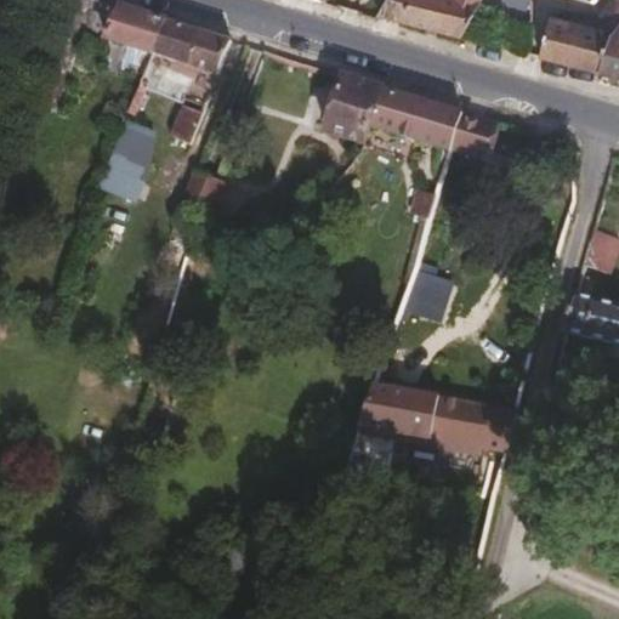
[(397,21),(409,0),(388,0),(380,16),(397,21)]
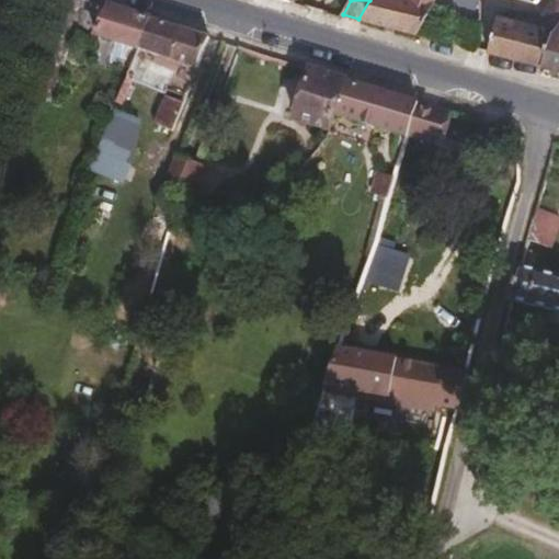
[(417,34),(433,0),(369,0),(358,19),(417,34)]
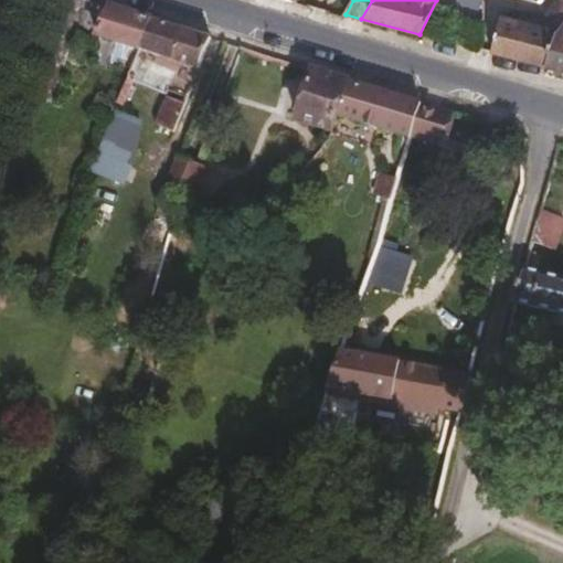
[(138,49),(150,20),(107,6),(95,34),(138,49)]
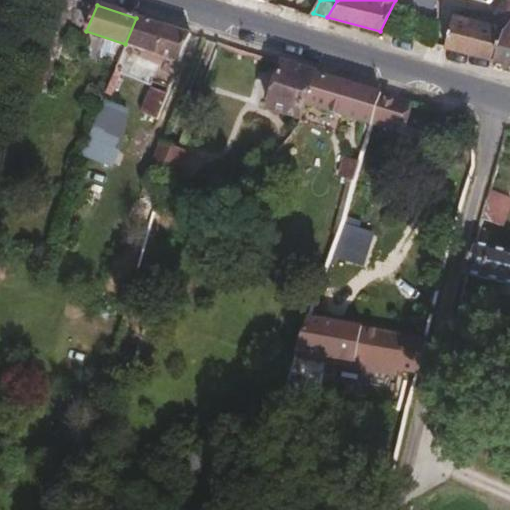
[(498,62),(506,30),(451,16),(443,47),(498,62)]
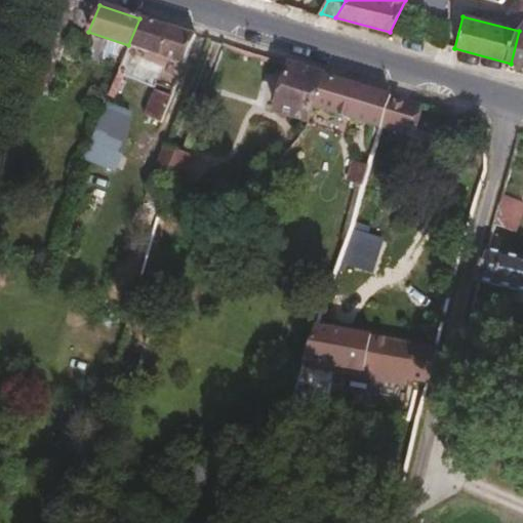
[(183,64),(193,35),(139,18),(128,45),(183,64)]
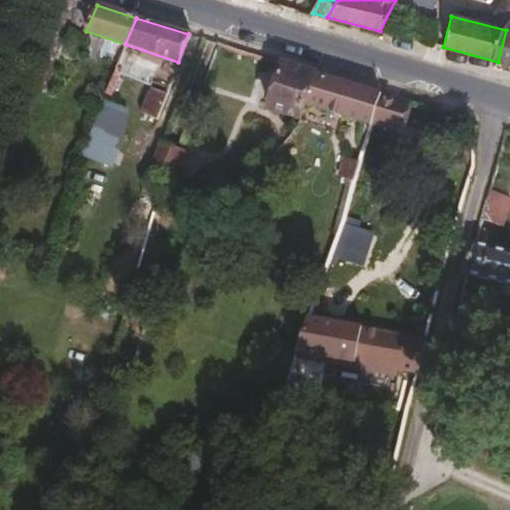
[(509,25),(506,30),(498,62),(509,65),(509,25)]
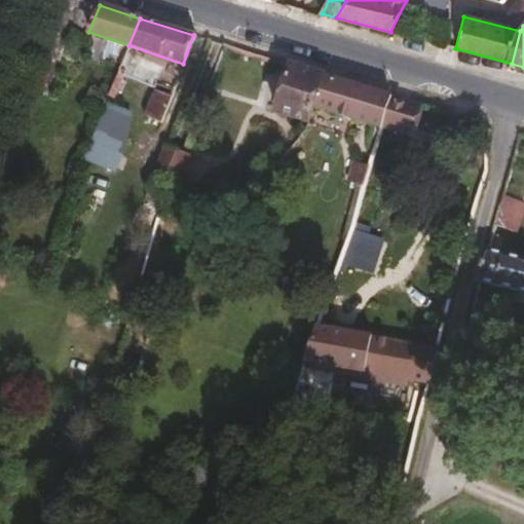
[(175,83),(183,64),(128,45),(116,73),(152,88),(157,76),(175,83)]
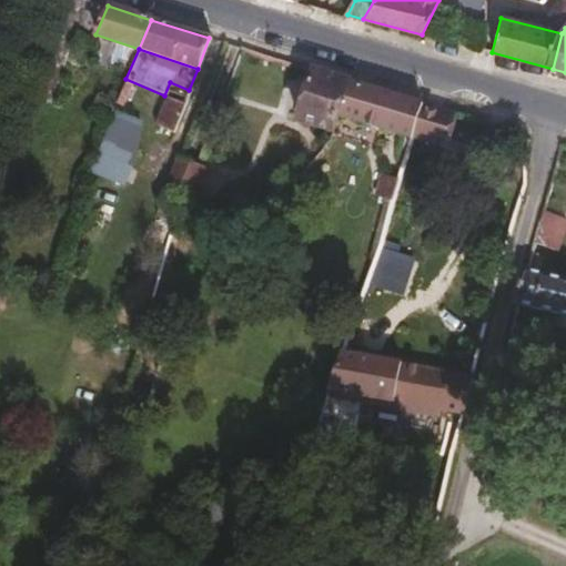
[(339,113),(349,81),(314,70),(299,119),(332,130),(339,113)]
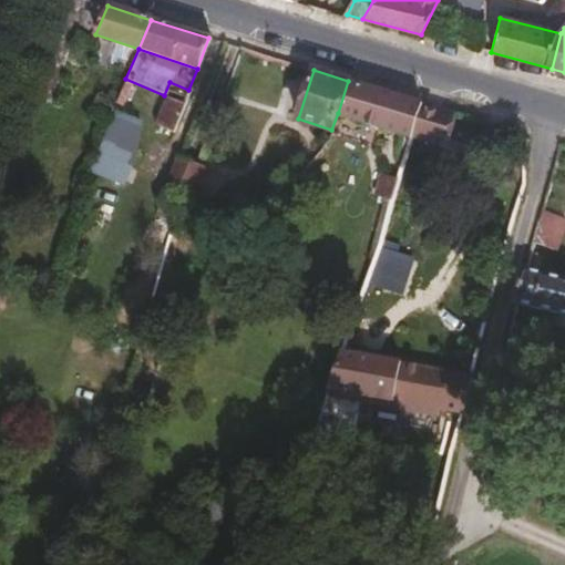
[(381,126),(390,94),(348,81),(338,113),(381,126)]
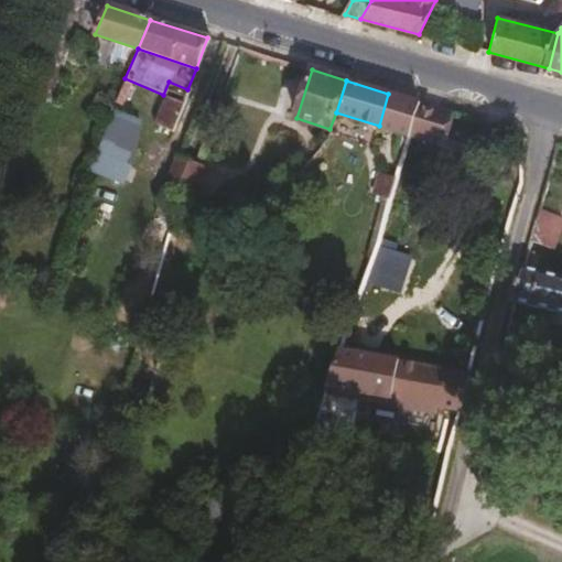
[(170,132),(187,89),(169,82),(163,95),(151,125),(170,132)]
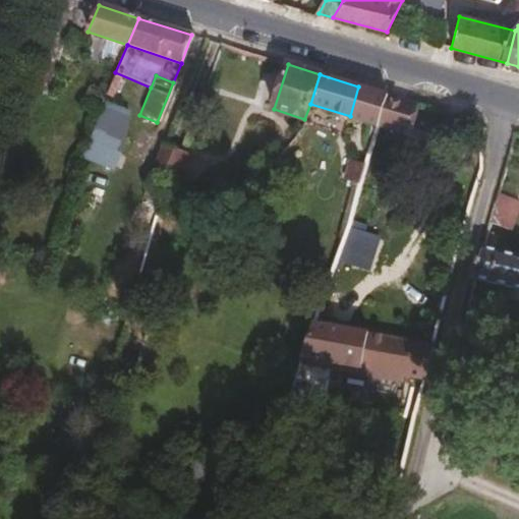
[(380,118),(387,96),(358,87),(350,116),(378,125),(380,118)]
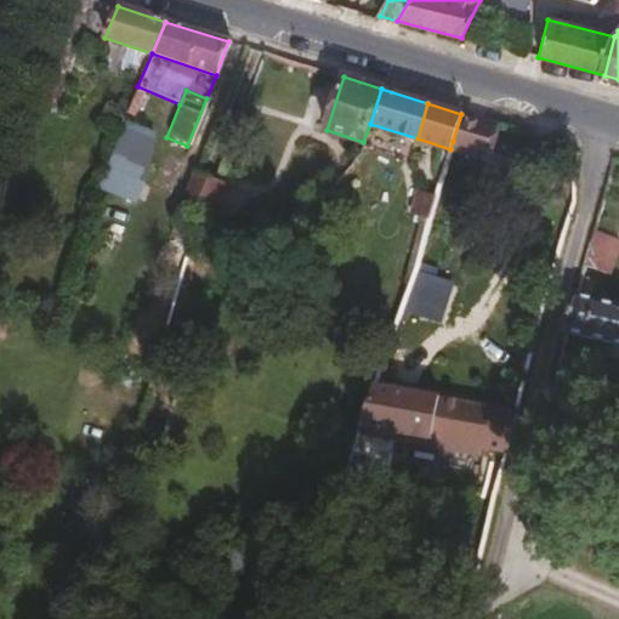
[(492,135),(495,124),(461,114),(453,141),(477,149),(490,152),(497,137),(492,135)]
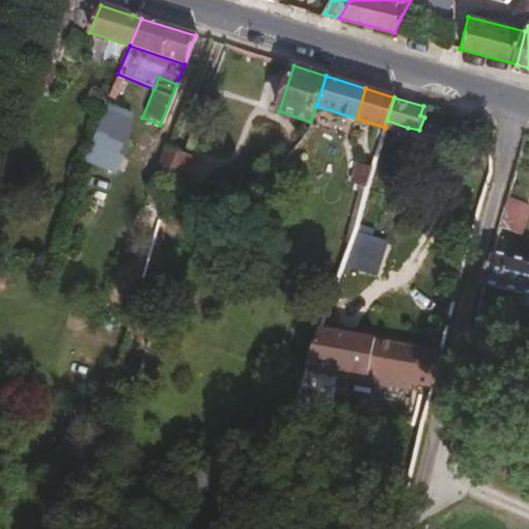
[(406,134),(408,128),(387,120),(385,128),(406,134)]
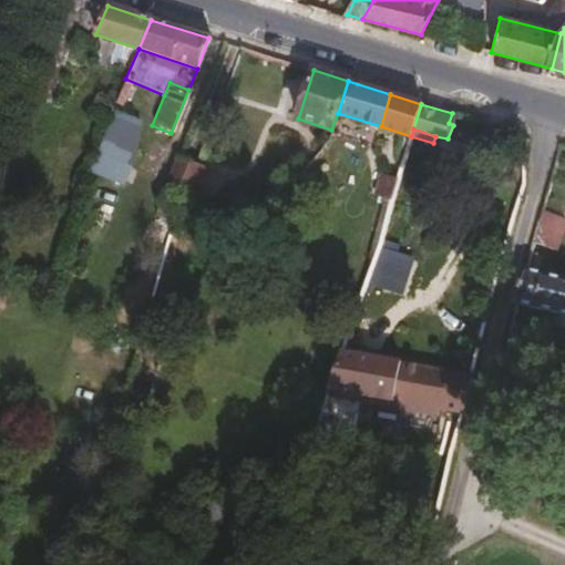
[(135,156),(119,152),(120,149),(102,144),(93,176),(127,185),(135,156)]
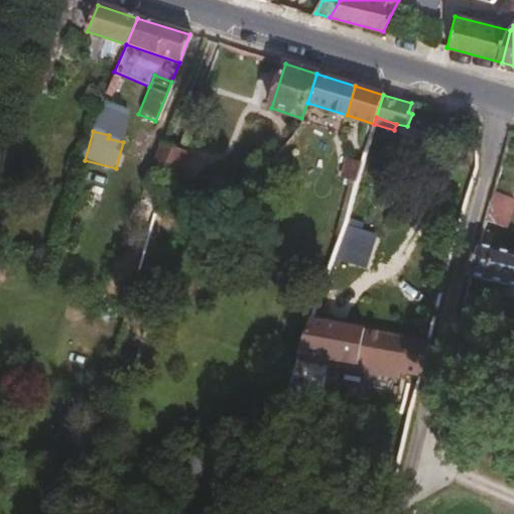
[(170,179),(180,150),(161,142),(149,171),(158,175),(170,179)]
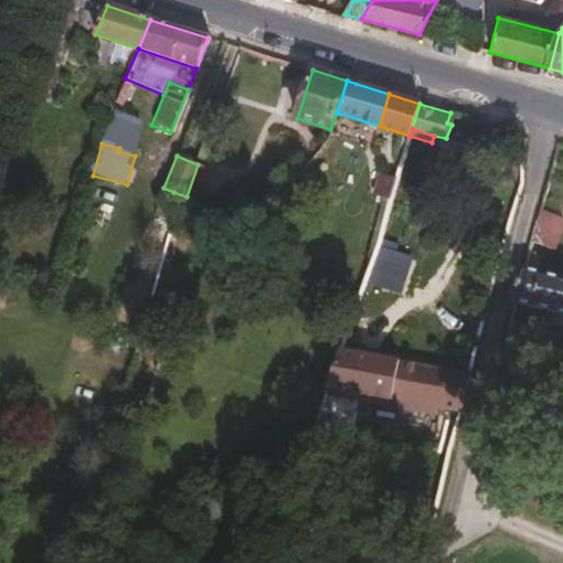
[(372,202),(391,209),(401,181),(382,174),(372,202)]
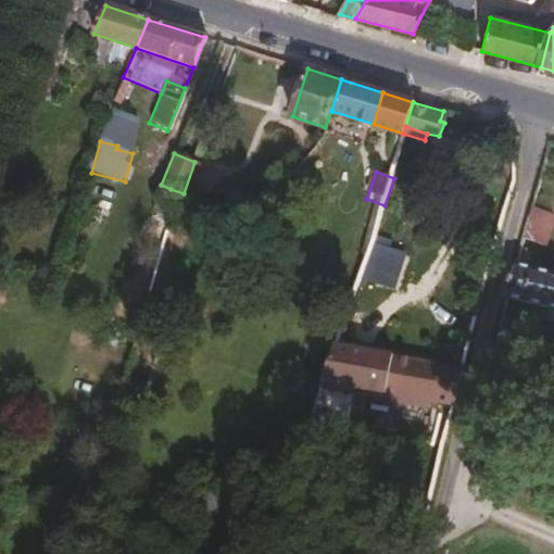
[(164,204),(171,189),(161,185),(154,201),(164,204)]
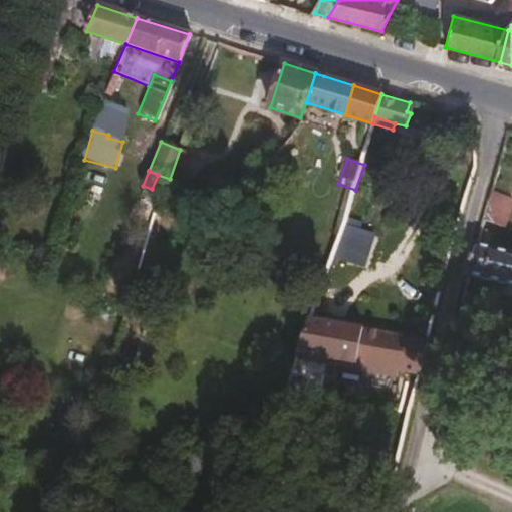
[(343,228),(339,263),(371,266),(375,232),(343,228)]
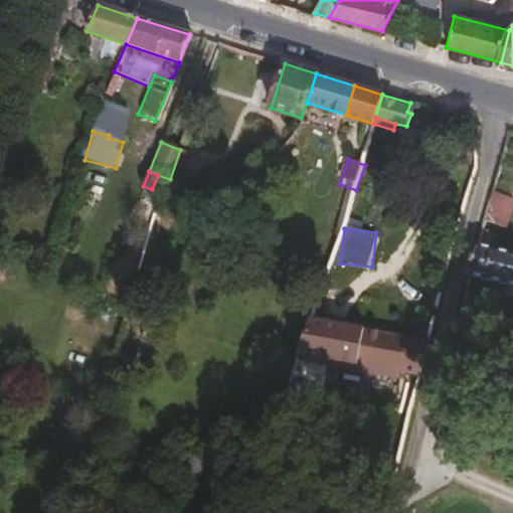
[(512,257),(476,247),(469,276),(512,287),(512,257)]
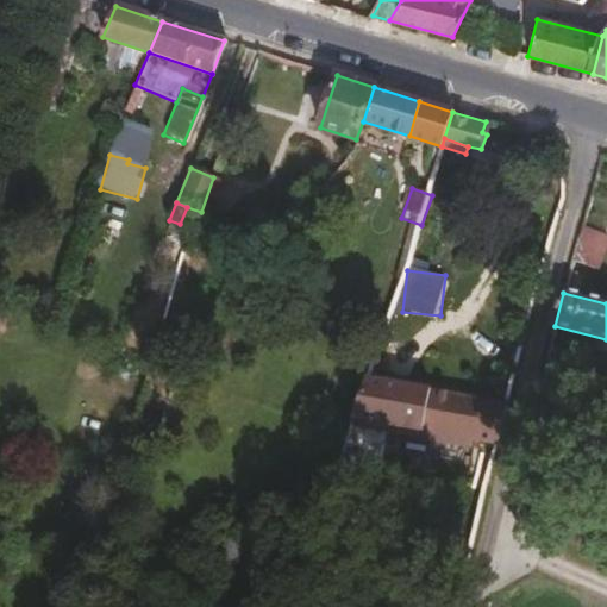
[(423,430),(430,387),(367,376),(352,418),(357,420),(357,425),(395,431),(396,425),(423,430)]
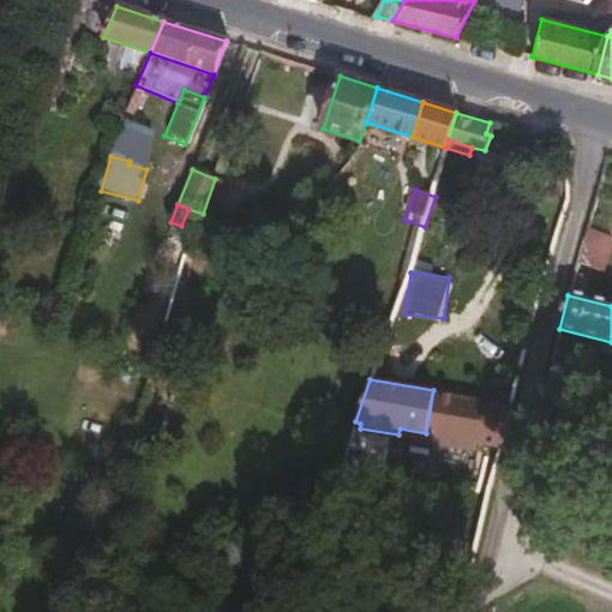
[(501,447),(513,405),(513,403),(433,390),(426,433),(501,447)]
